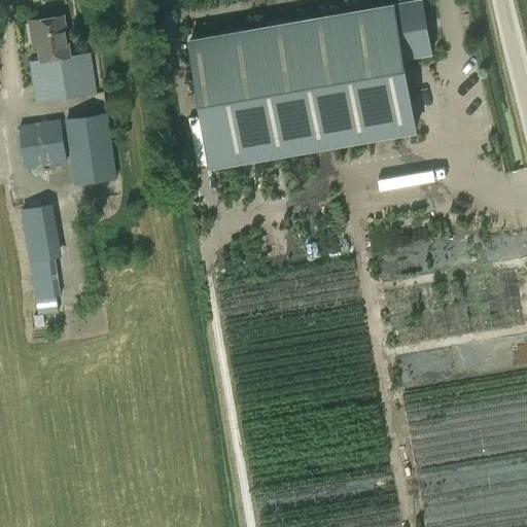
[(211,164),(416,129),(403,56),(432,50),(423,0),(189,40),(211,164)]
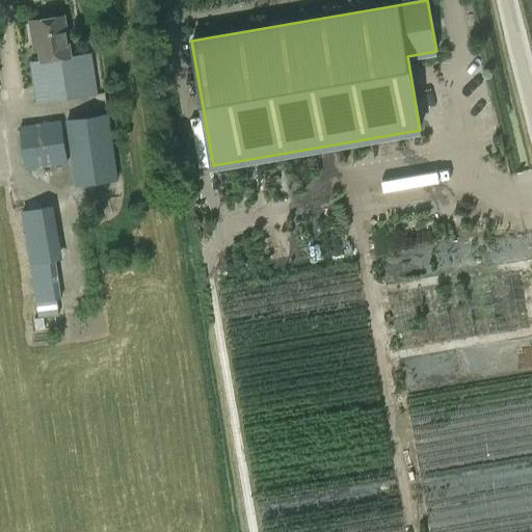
[(91,53),(71,55),(65,16),(34,20),(41,60),(29,61),(36,104),(98,95),(91,53)]
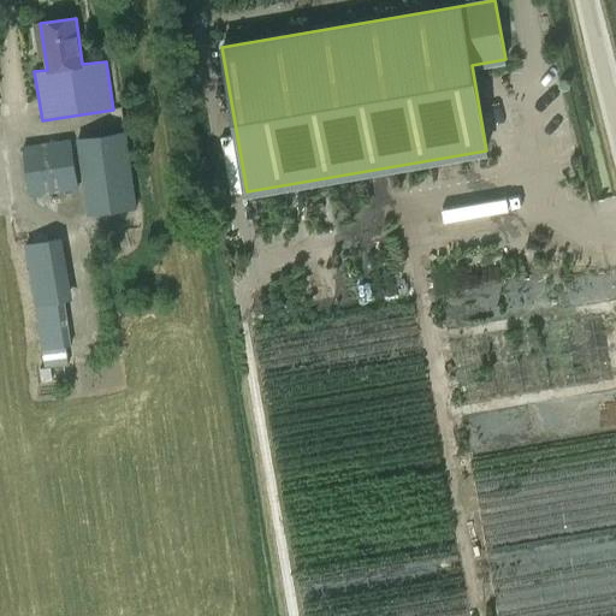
[(137,208),(126,131),(76,138),(87,215),(137,208)]
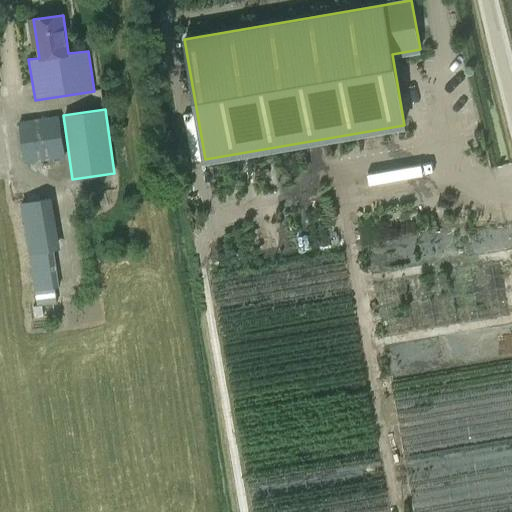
[(65,156),(58,116),(19,123),(24,162),(65,156)]
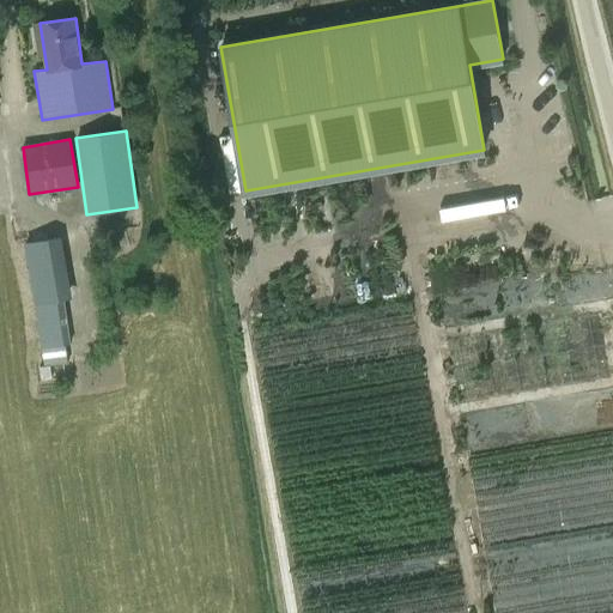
[(413,242),(495,232),(491,201),(408,212),(413,242)]
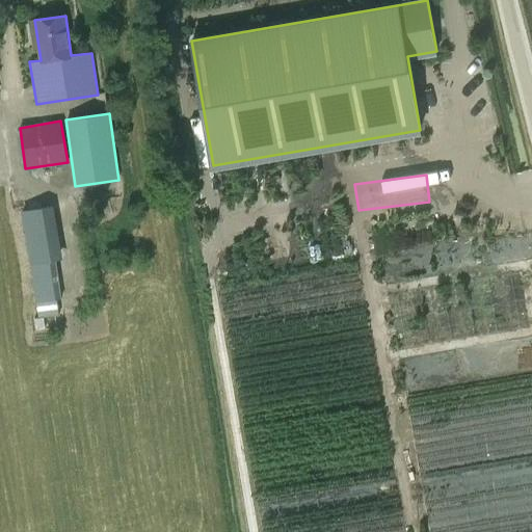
[(62,259),(53,205),(21,211),(30,264),(62,259)]
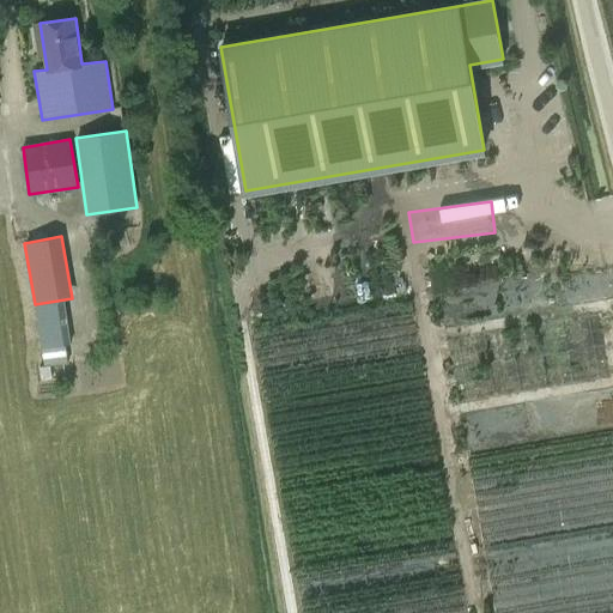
[(72,344),(65,302),(35,305),(41,346),(44,366),(68,363),(65,345),(72,344)]
